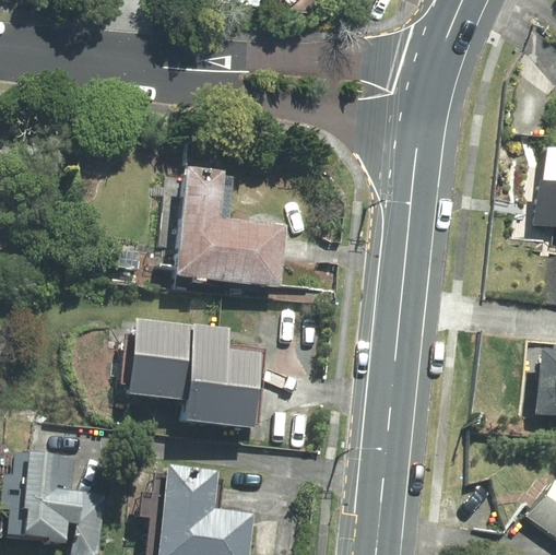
[(227,169),(187,166),(176,278),(282,287),(288,223),(223,216),(227,169)]
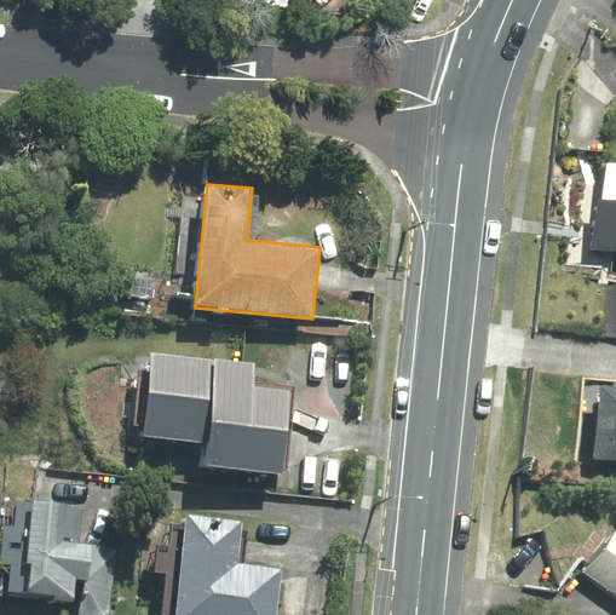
[(615,203),(603,202),(597,247),(615,249),(615,203)]
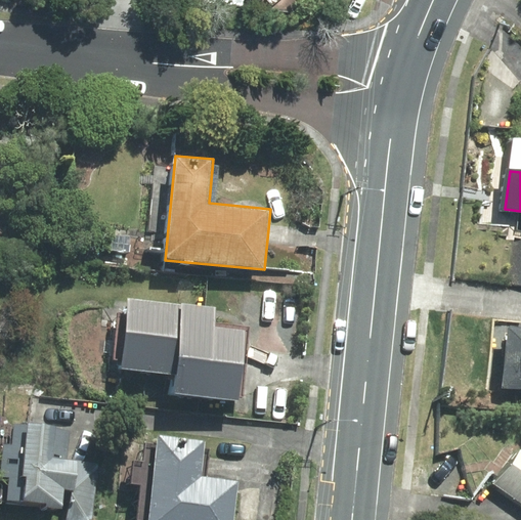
[(217,306),(128,298),(122,369),(175,373),(173,394),(237,399),(244,331),(215,329),(217,306)]
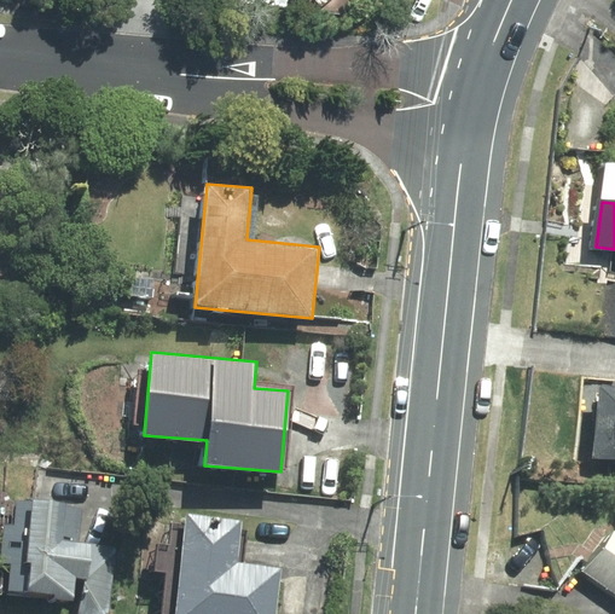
[(614,386),(602,384),(595,455),(614,457),(614,386)]
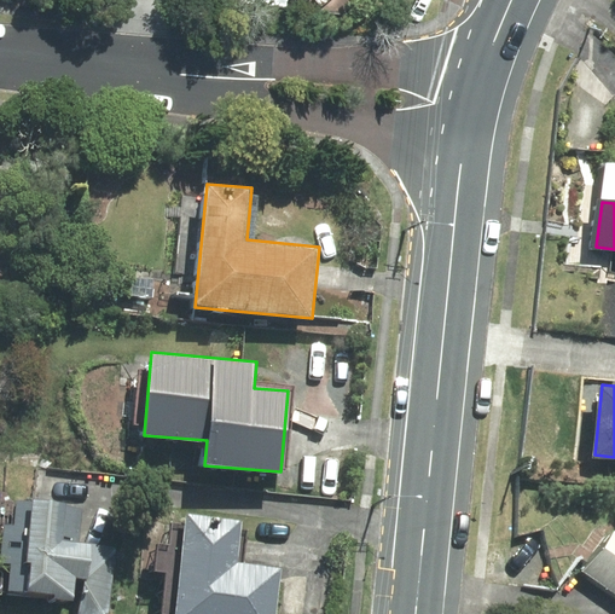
[(67,613),(103,613),(108,568),(83,566),(90,499),(9,493),(0,591),(0,592),(68,598),(67,613)]
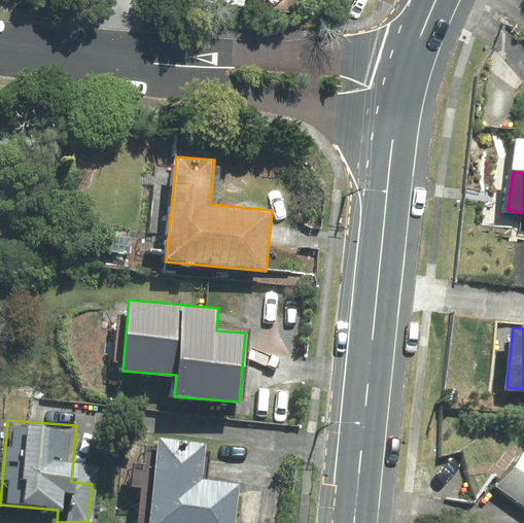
[(207,442),(158,438),(148,522),(235,522),(239,483),(203,480),(207,442)]
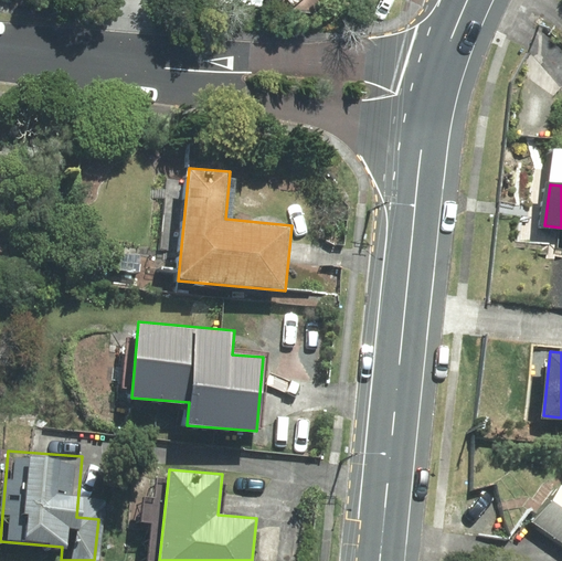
[(561,484),(559,483),(532,519),(561,540),(561,484)]
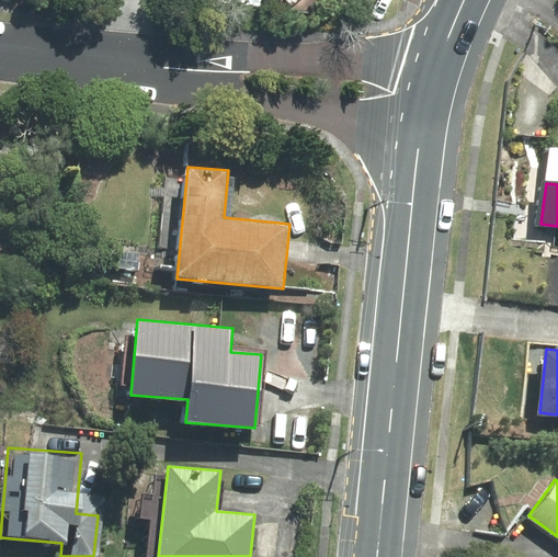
All buildings are outlined.
